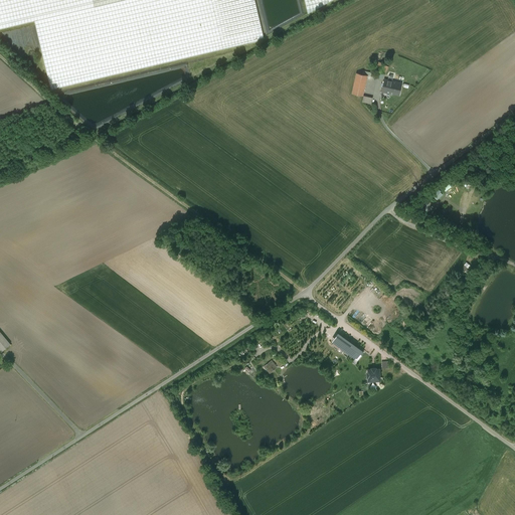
[(0,0),(0,29),(34,21),(50,90),(259,41),(258,39),(264,37),(254,0),(0,0)]
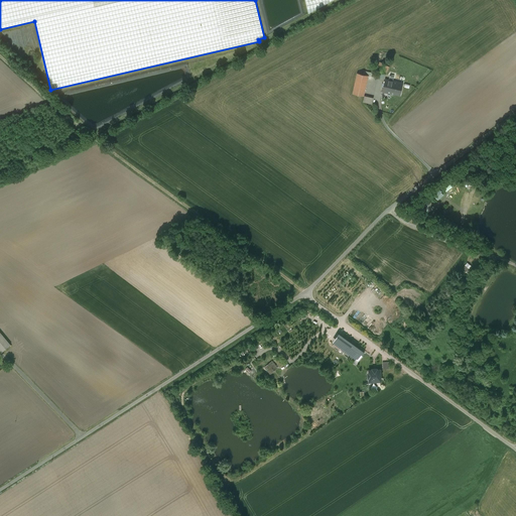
[(304,0),(308,13),(333,0),(304,0)]
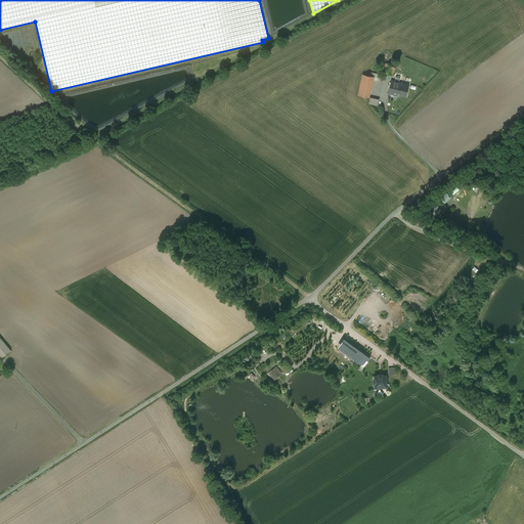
[(393,57),(389,55),(385,63),(382,71),(393,77),(397,69),(389,64),(393,57)]
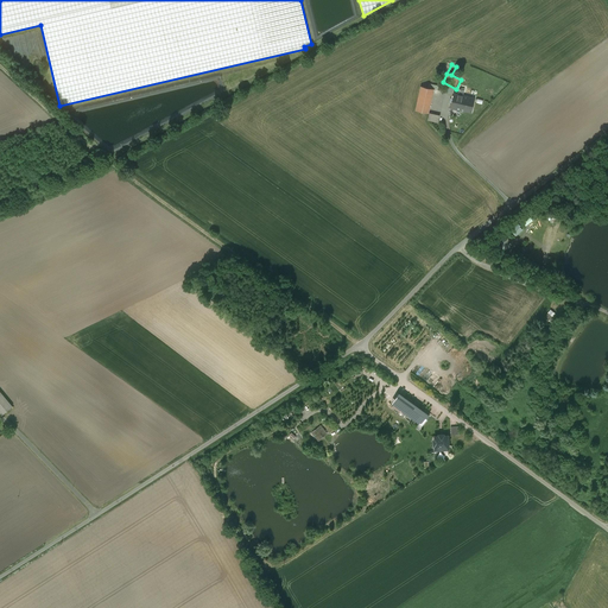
[(434,89),(420,87),(416,111),(428,113),(434,89)]
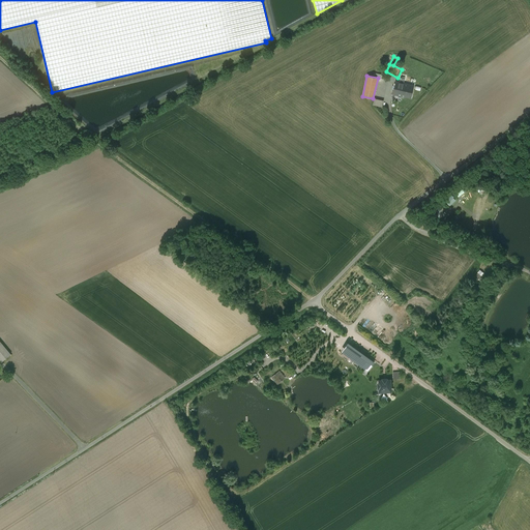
[(401,95),(403,84),(400,83),(395,82),(392,94),(401,95)]
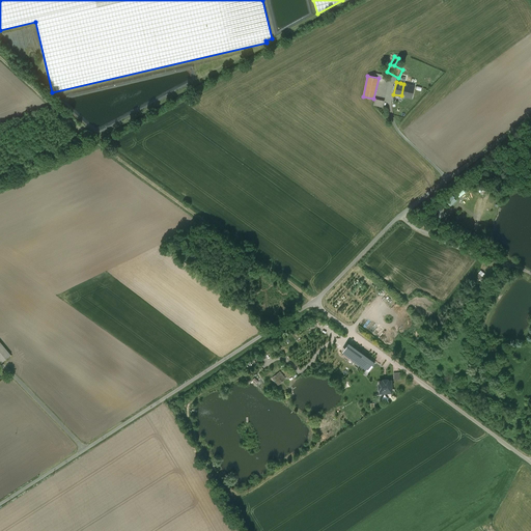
[(404,84),(403,84),(401,95),(401,96),(412,99),(414,86),(404,84)]
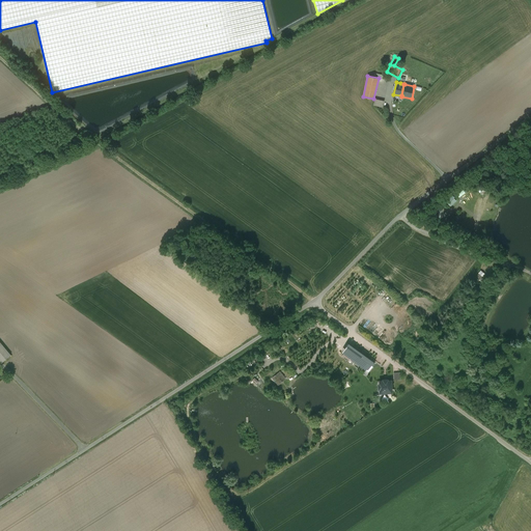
[(0,341),(0,359),(2,362),(11,355),(0,341)]
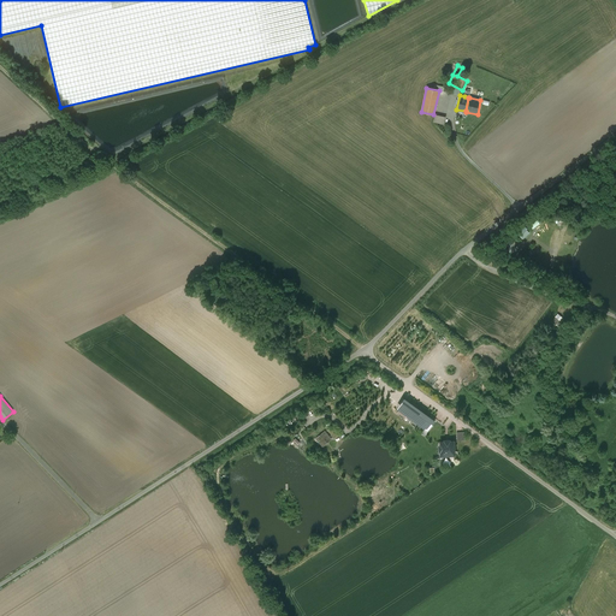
[(397,408),(403,413),(410,403),(404,398),(397,408)]
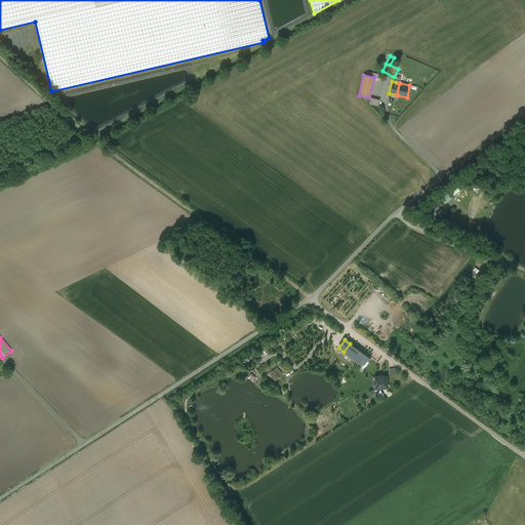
[(363,353),(350,344),(344,352),(357,361),(363,353)]
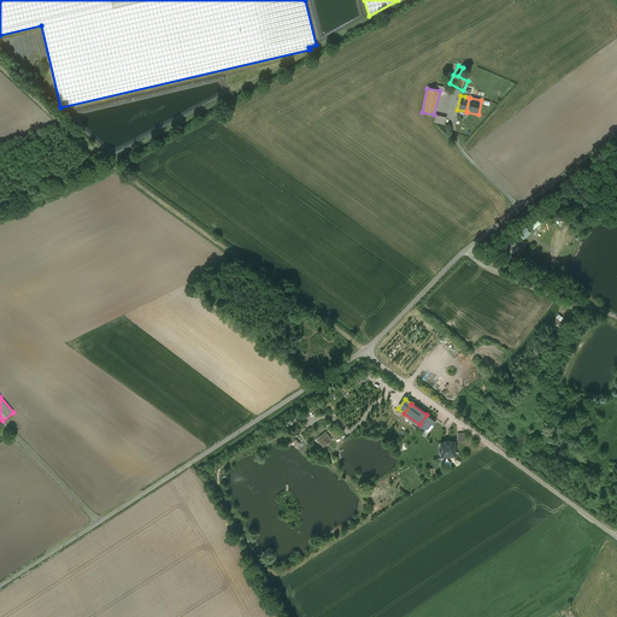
[(436,422),(427,415),(419,424),(429,432),(436,422)]
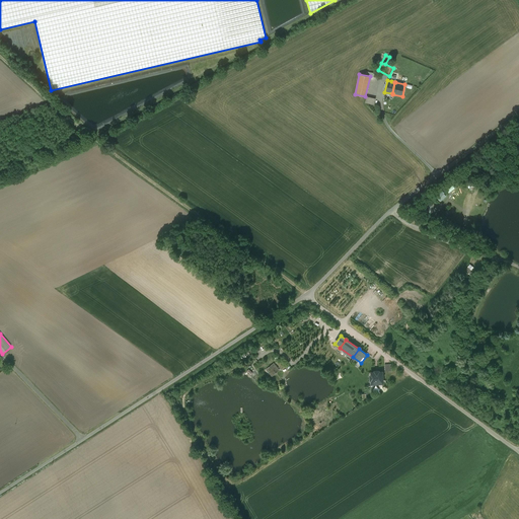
[(280,370),(274,363),(266,369),(272,376),(280,370)]
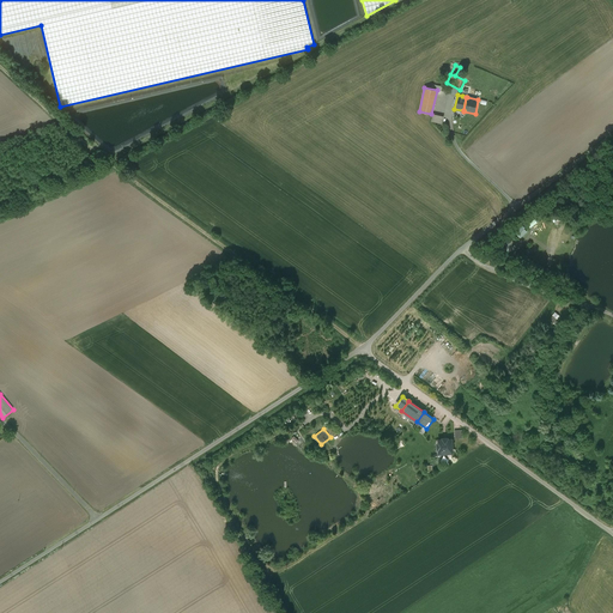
[(447,438),(443,438),(443,439),(439,439),(438,439),(438,441),(438,444),(437,444),(437,448),(437,449),(438,449),(439,453),(453,453),(453,451),(451,451),(451,439),(447,439),(447,438)]
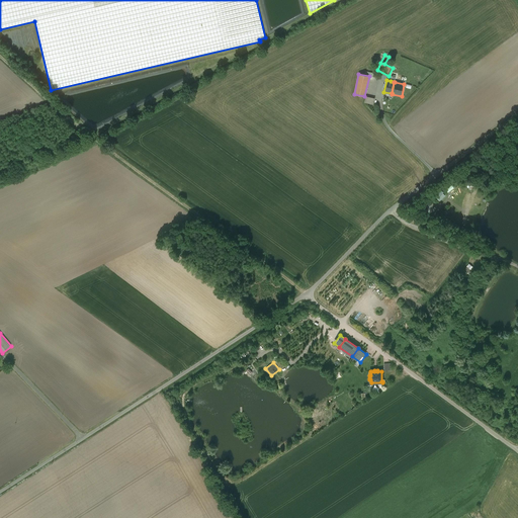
All buildings are outlined.
